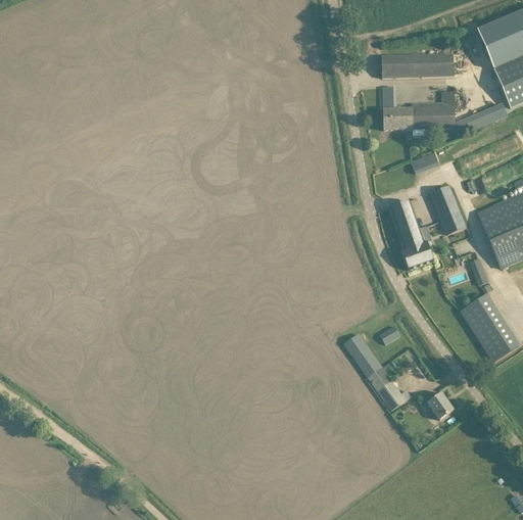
[(522,9),(477,29),(493,67),(522,54),(522,9)]
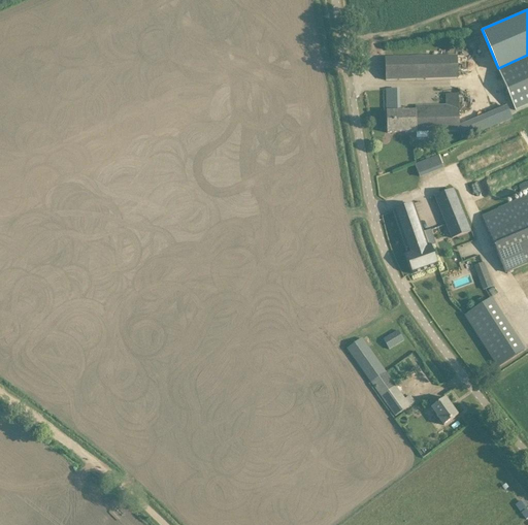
[(470,54),(458,55),(458,54),(385,56),(386,77),(458,75),(471,74),(470,54)]
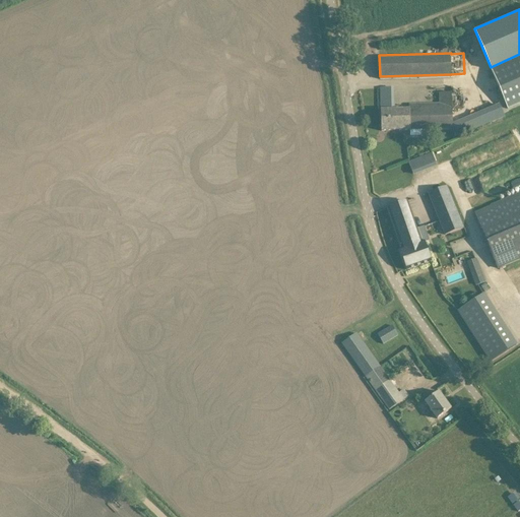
[(519,56),(491,68),(508,107),(519,101),(519,56)]
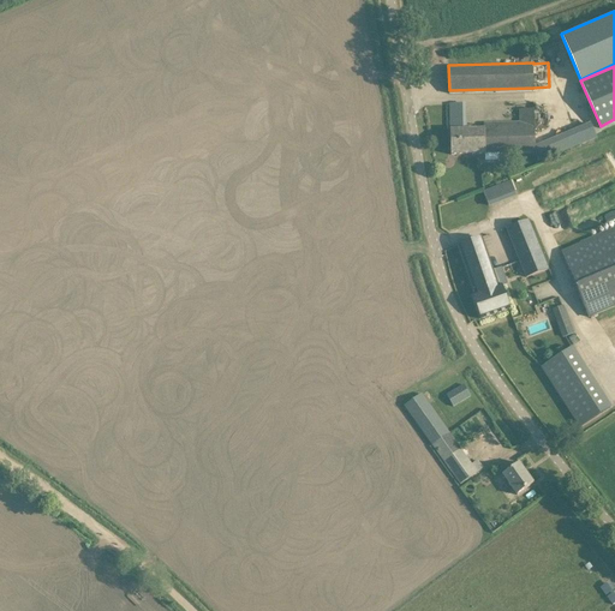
[(451,151),(535,149),(535,107),(519,107),(519,121),(484,121),(484,126),(467,127),(466,101),(449,101),(451,127),(451,151)]
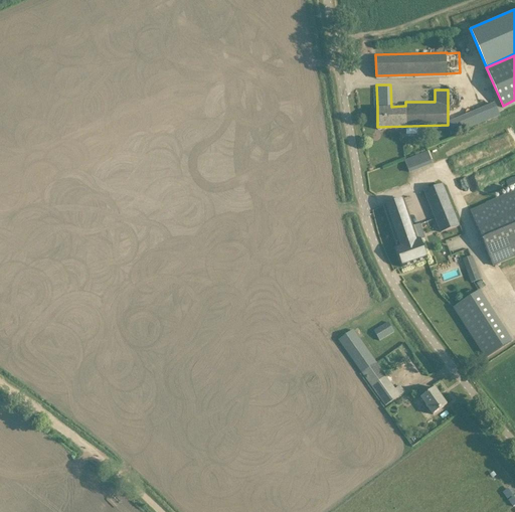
[(407,168),(432,162),(427,149),(404,156),(407,168)]
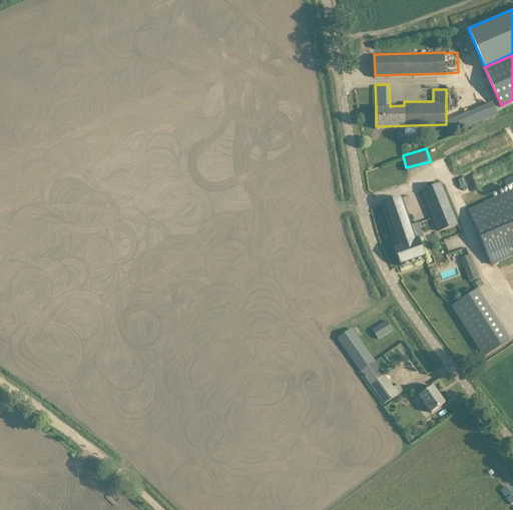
[(432,185),(422,188),(439,229),(458,222),(441,182),(432,185)]
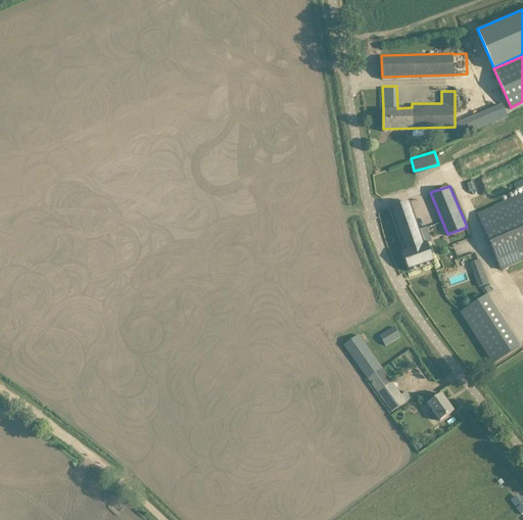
[(477,213),(501,268),(522,258),(522,191),(492,204),(492,205),(477,213)]
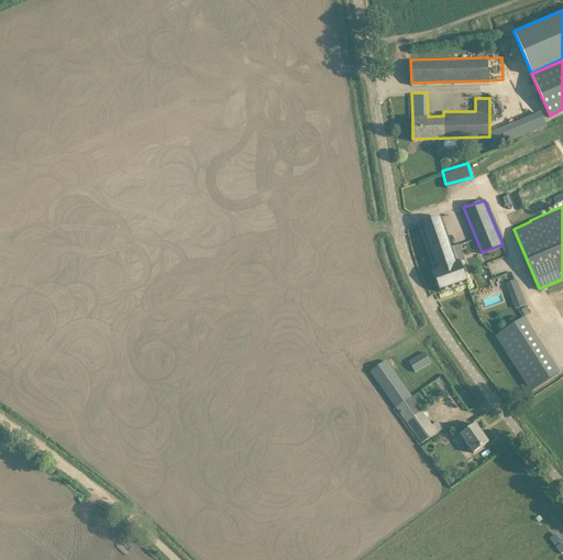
[(456,260),(453,251),(462,249),(460,242),(451,245),(440,216),(420,222),(435,267),(456,260)]
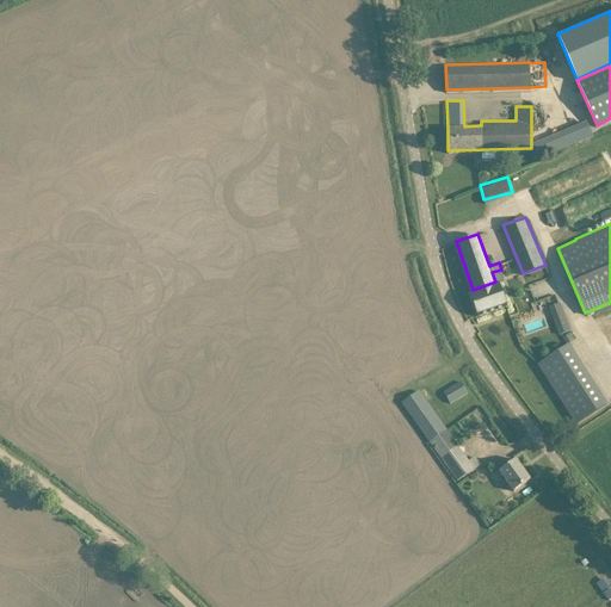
[(498,280),(495,282),(473,290),(470,291),(479,315),(506,304),(498,280)]
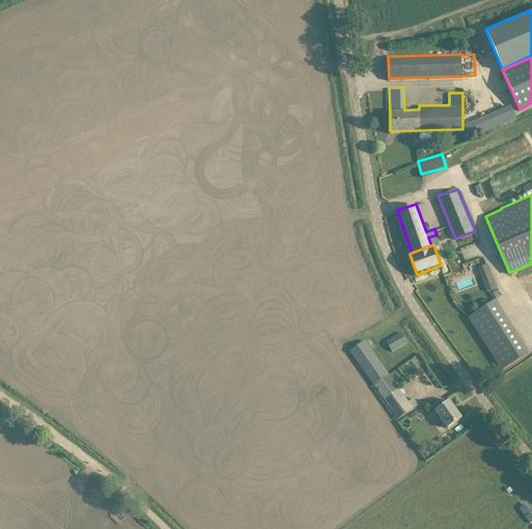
[(497,286),(494,279),(484,282),(487,290),(497,286)]
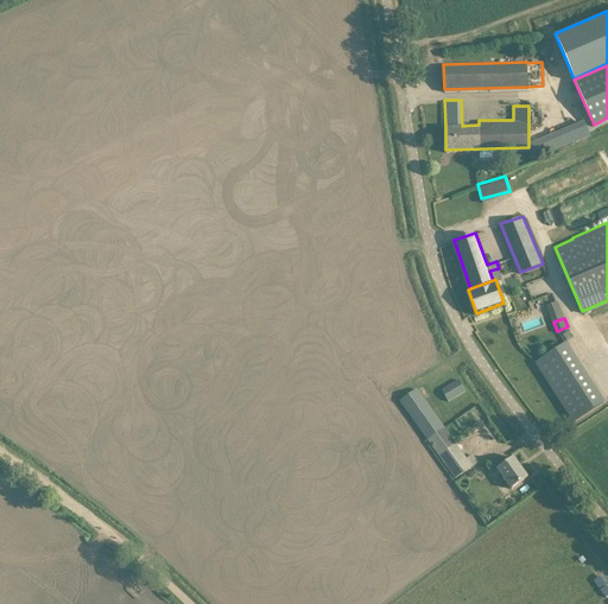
[(603,400),(565,341),(534,361),(574,420),(603,400)]
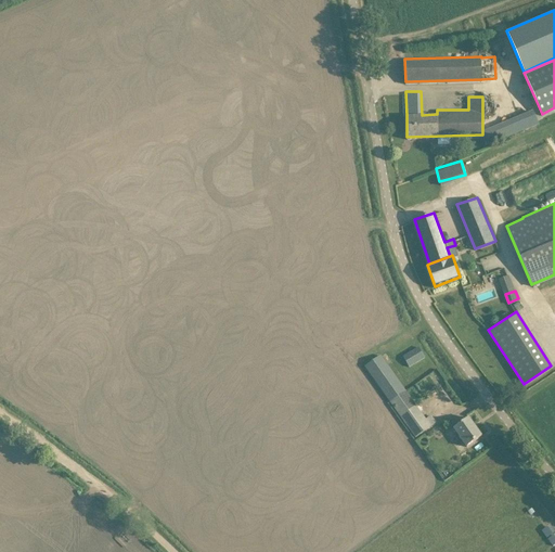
[(418,345),(403,354),(409,364),(424,356),(418,345)]
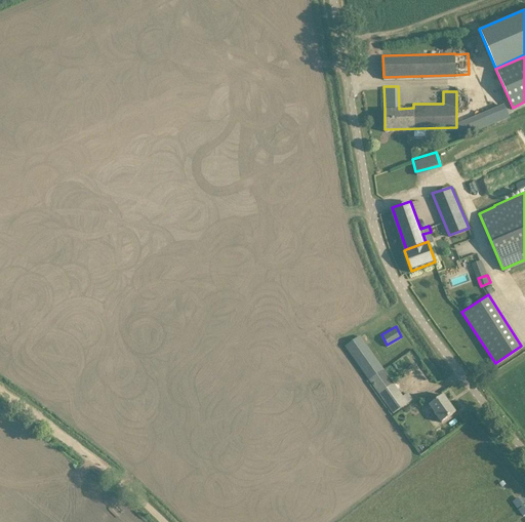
[(347,344),(345,345),(369,378),(384,368),(359,334),(351,339),(347,344)]
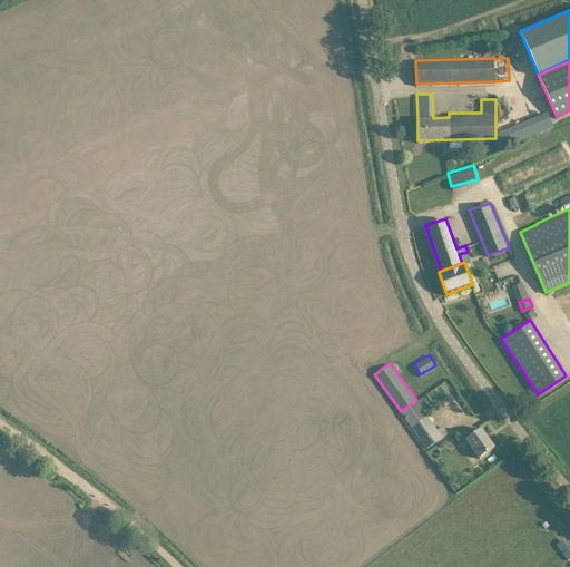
[(416,400),(401,411),(411,426),(426,414),(425,413),(416,400)]
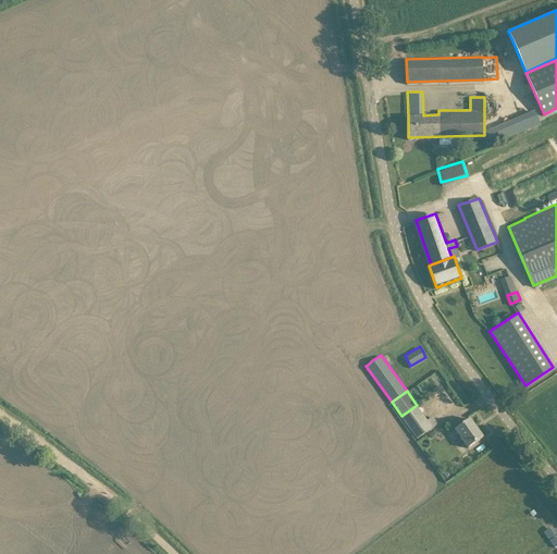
[(470,417),(461,423),(456,427),(469,445),(474,442),(483,435),(470,417)]
